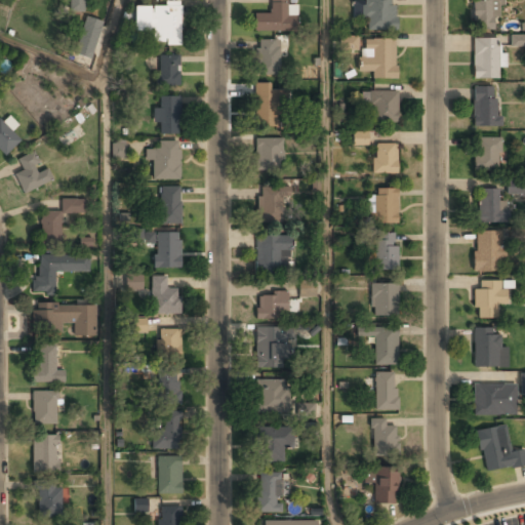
[(69,0),(69,12),(83,13),(83,0),(69,0)]
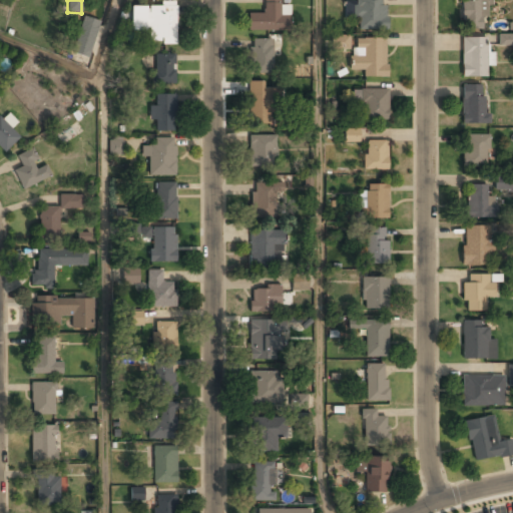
[(247,31),(289,31),(289,15),(281,15),(281,0),(263,0),(263,14),(247,14),(247,31)]
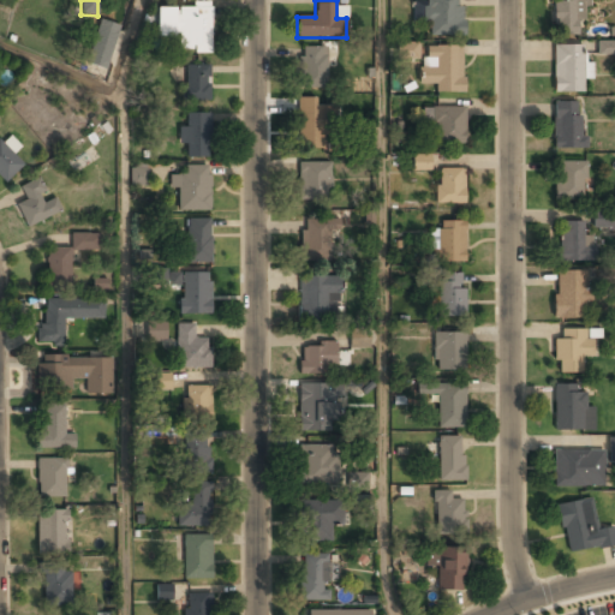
[(461,35),(459,0),(412,0),(413,23),(428,23),(429,37),(461,35)]
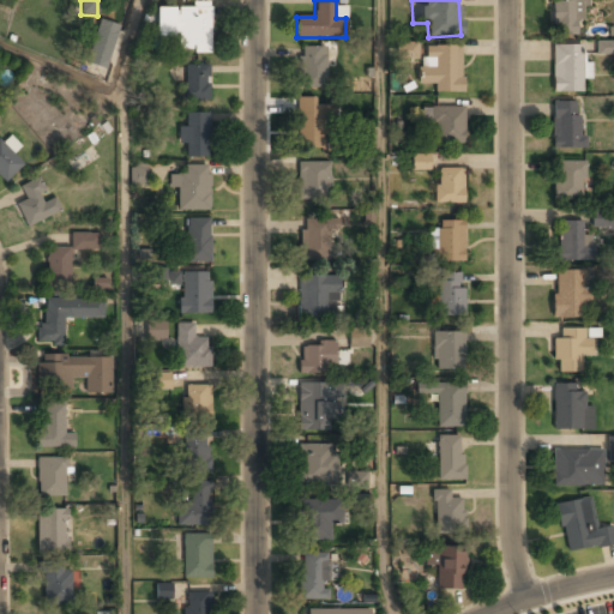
[(563,0),(563,1),(552,1),(552,35),(582,35),(582,0),(563,0)]
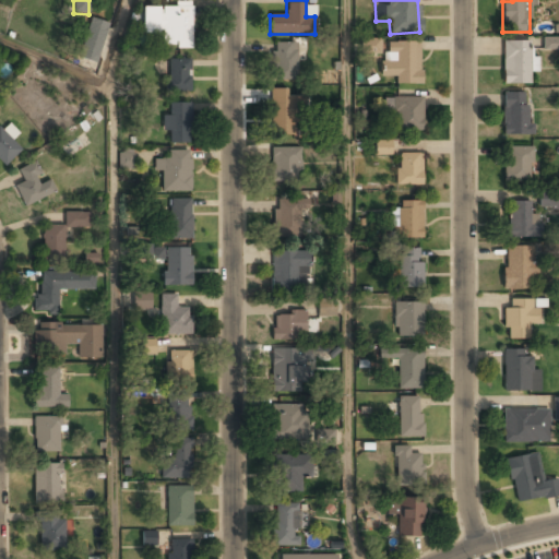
[(191,48),(191,8),(162,8),(162,48),(191,48)]
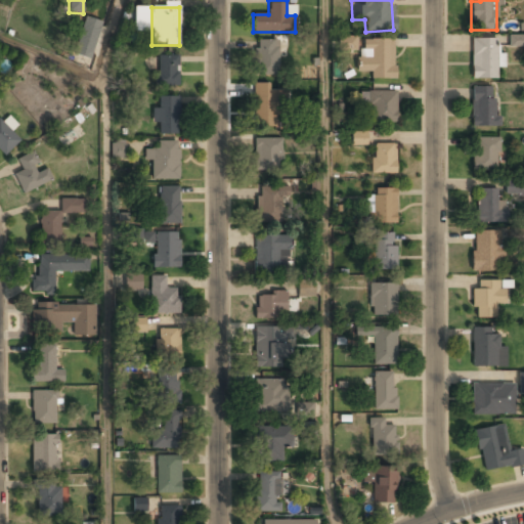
[(76,54),(93,58),(100,20),(83,17),(76,54)]
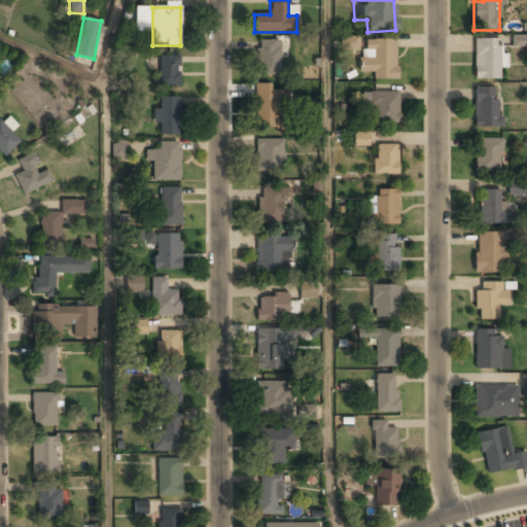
[(526,46),(526,34),(512,35),(512,46),(526,46)]
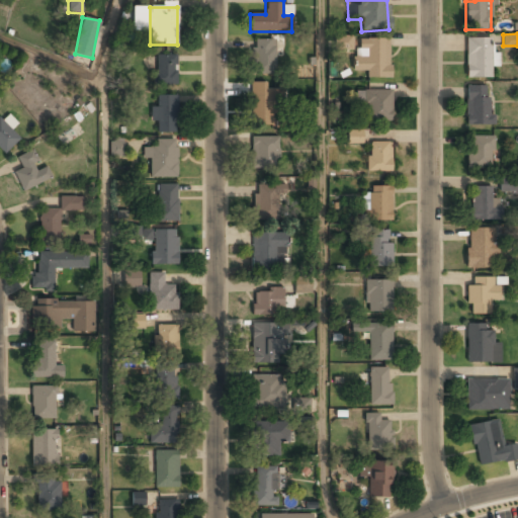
[(465,38),(465,79),(491,79),(491,38),(465,38)]
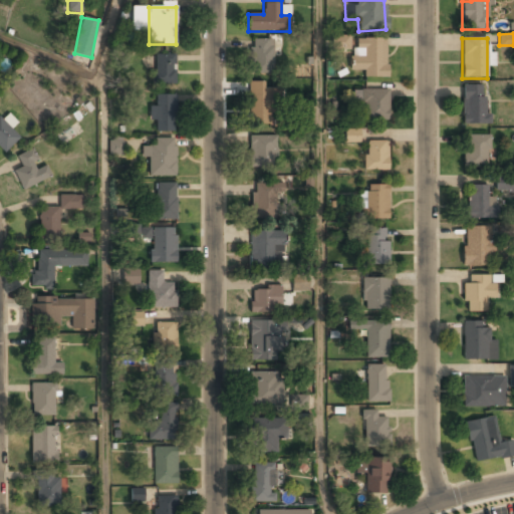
[(272,39),(250,39),(250,73),(272,73),(272,39)]
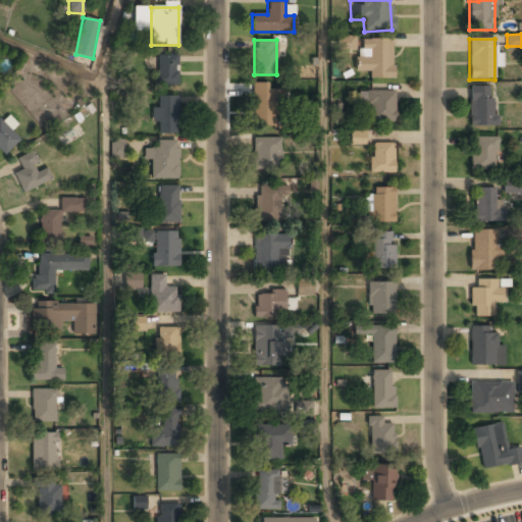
[(392,40),(358,40),(359,72),(369,72),(369,81),(393,80),(392,40)]
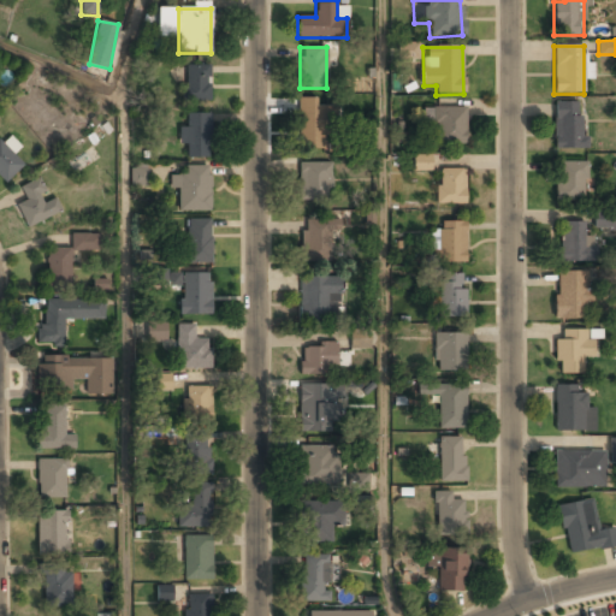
[(183,66),(183,101),(209,101),(209,66),(183,66)]
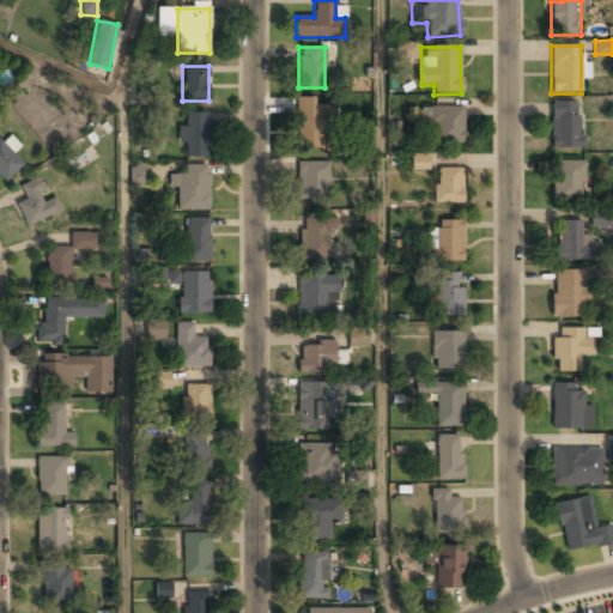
[(297,98),(297,150),(327,150),(327,107),(315,107),(315,98),(297,98)]
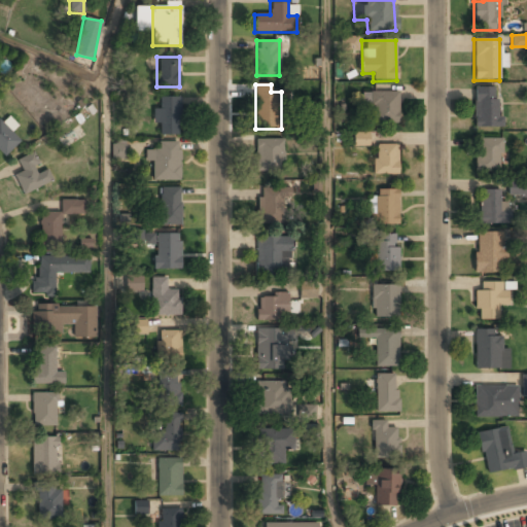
[(473,89),(473,129),(497,129),(497,89),(473,89)]
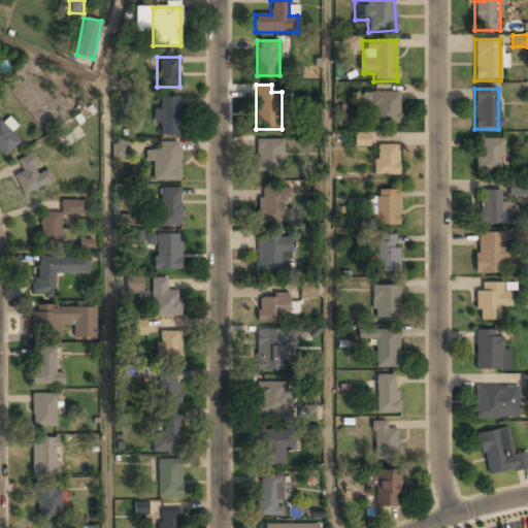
[(398,94),(362,94),(362,107),(372,107),(372,125),(398,125),(398,94)]
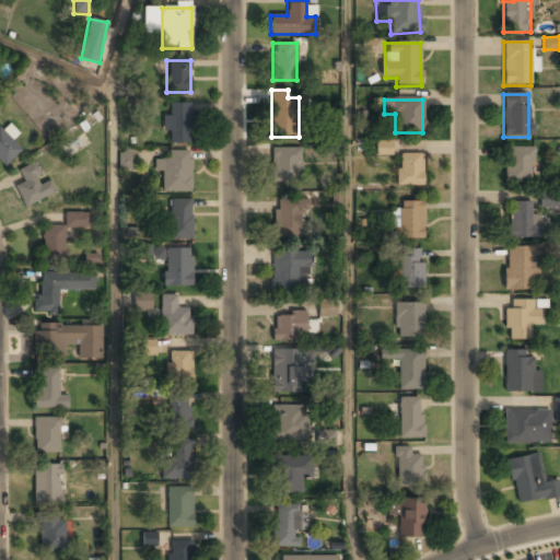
[(165,115),(165,143),(189,143),(189,103),(168,103),(168,115),(165,115)]
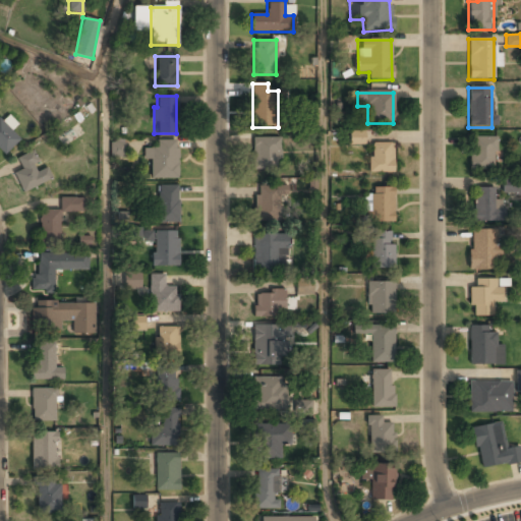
[(10,133),(13,127),(0,119),(0,152),(7,157),(18,137),(10,133)]
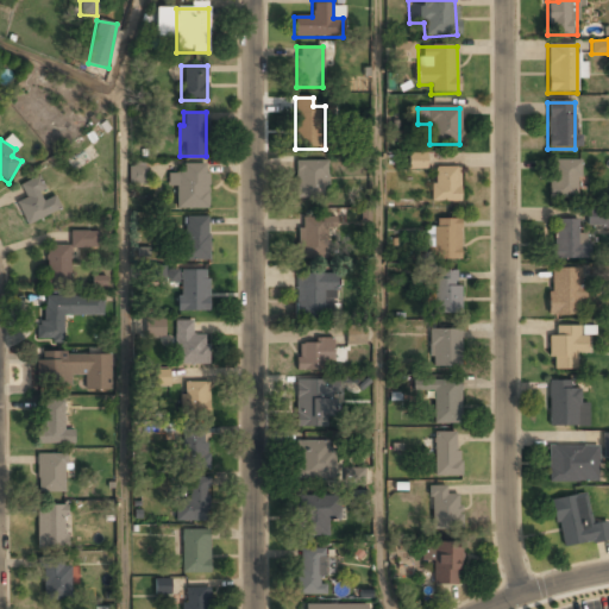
[(426,152),(408,154),(408,169),(426,169),(426,152)]
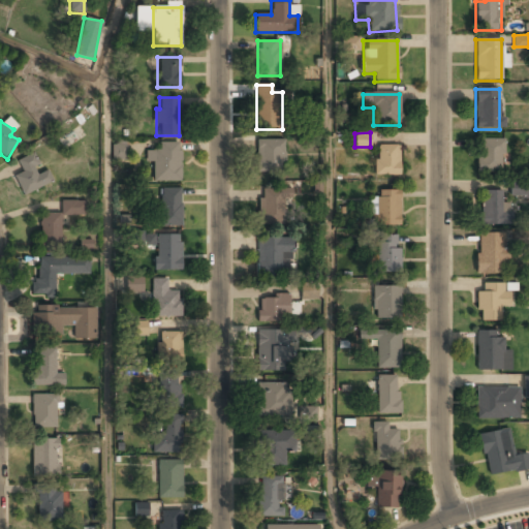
[(477,139),(477,174),(503,174),(503,139),(477,139)]
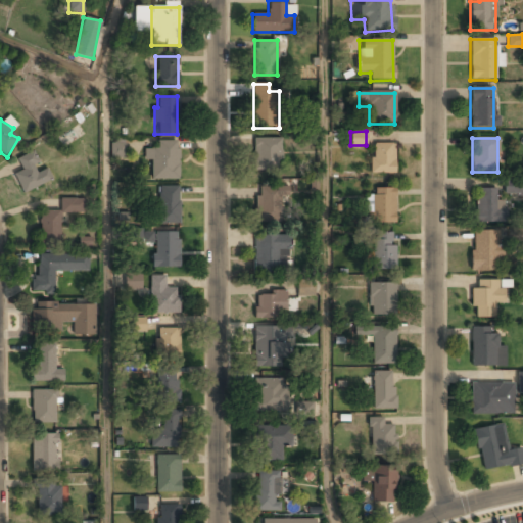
[(253,139),(253,171),(281,171),(281,139),(253,139)]
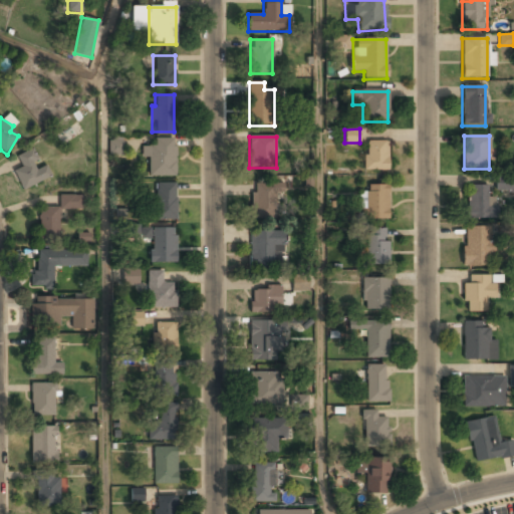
[(109,139),(109,157),(120,157),(120,139),(109,139)]
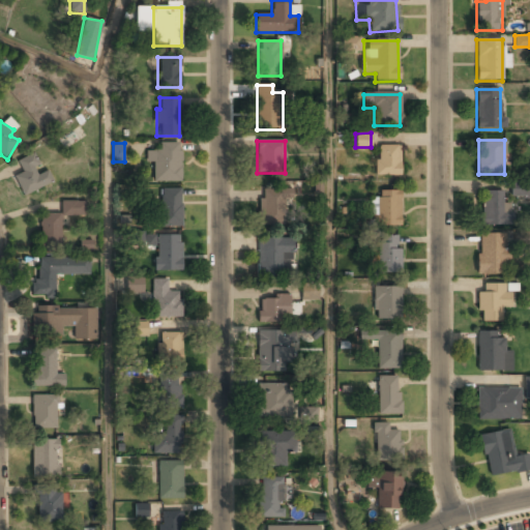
[(180,182),(180,143),(157,143),(157,152),(146,152),(146,164),(152,164),(152,182),(180,182)]
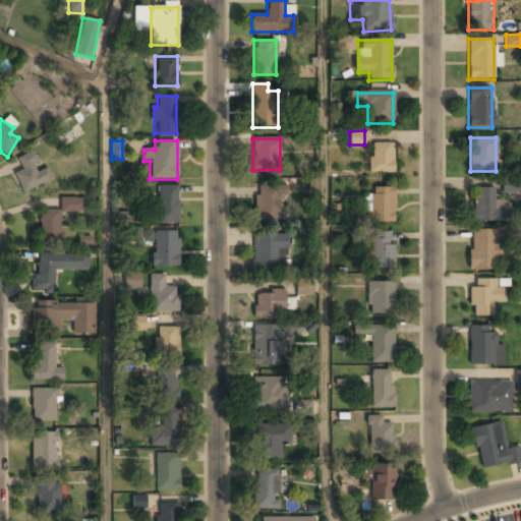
[(393,173),(393,143),(368,143),(368,173),(393,173)]
